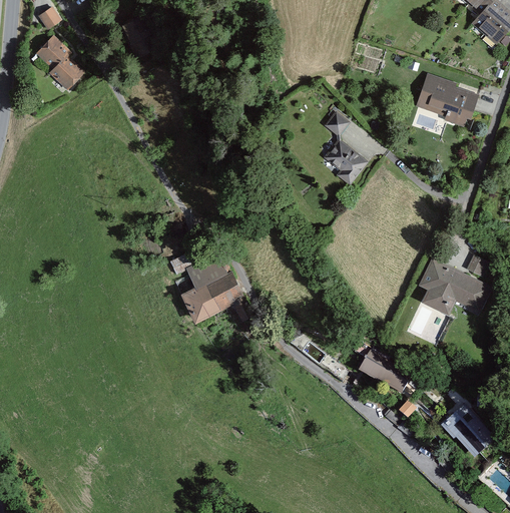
[(509,22),(509,12),(495,0),(464,0),(479,13),(471,22),(494,41),(509,22)]
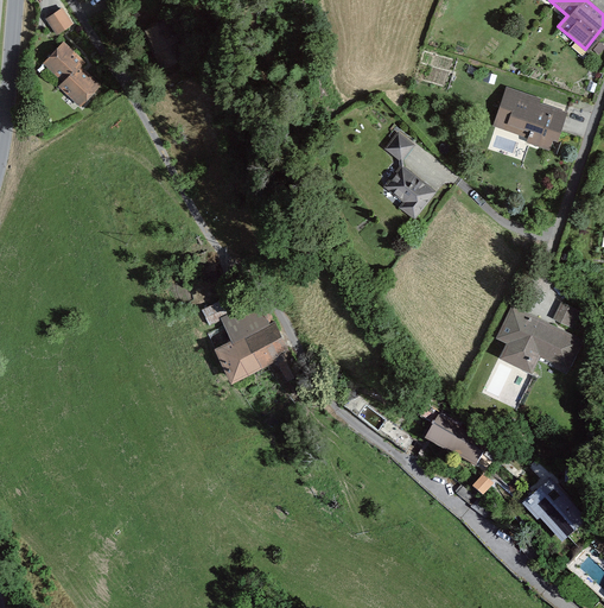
[(61,8),(45,19),(55,33),(70,24),(61,8)]
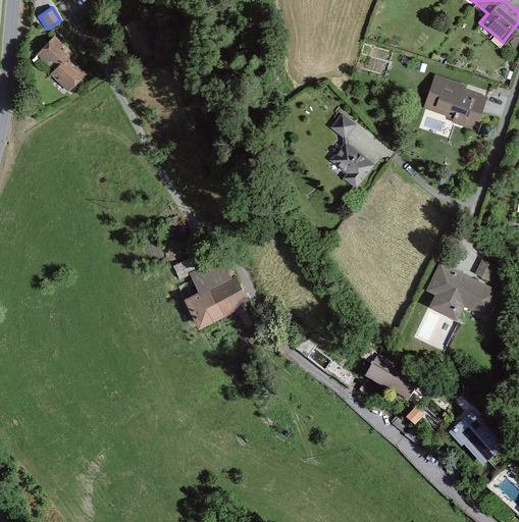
[(69,53),(52,38),(38,54),(55,69),(50,74),(67,89),(83,71),(66,57),(69,53)]
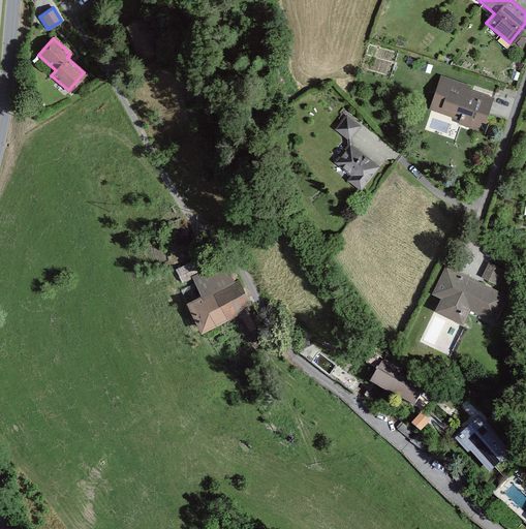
[(468,88),(440,78),(429,109),(459,119),(458,123),(475,129),(480,119),(483,120),(490,98),(467,91),(468,88)]
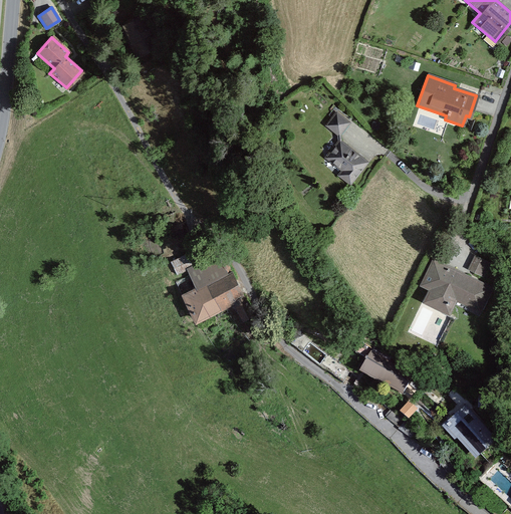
[(348,124),(334,113),(324,125),(337,137),(348,124)]
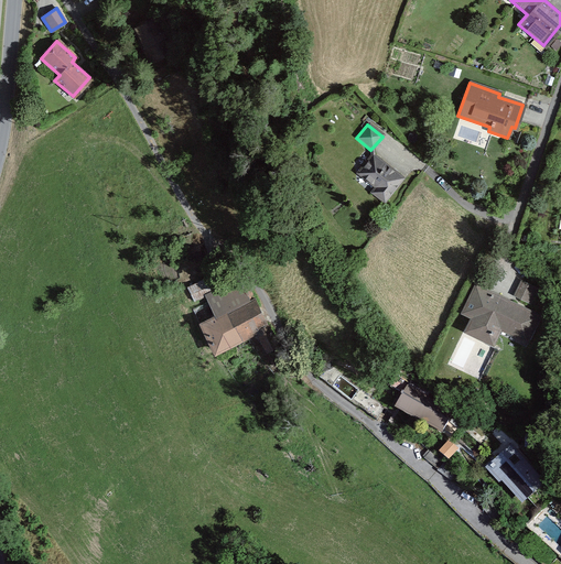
[(401,180),(371,155),(356,173),(374,187),(370,192),(383,202),(401,180)]
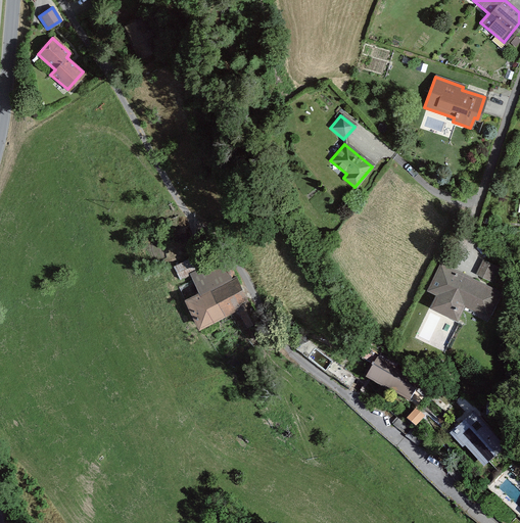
[(187,259),(173,268),(179,279),(189,274),(198,292),(184,299),(198,326),(234,307),(232,303),(239,299),(218,258),(193,272),(187,259)]
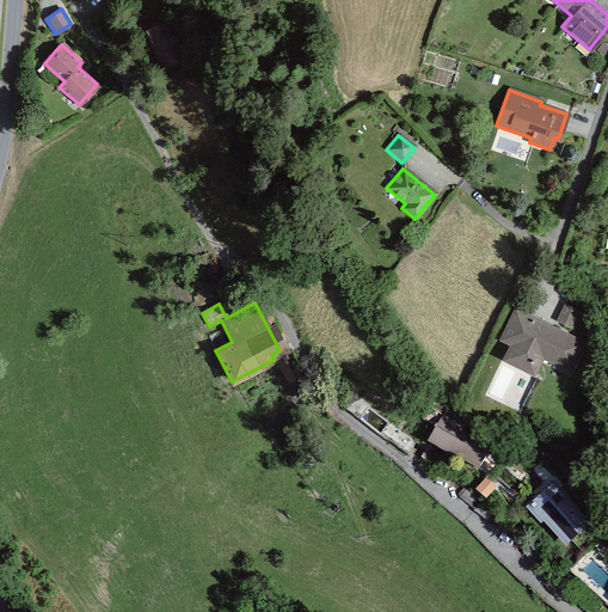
[(581,316),(563,306),(557,319),(573,329),(581,316)]
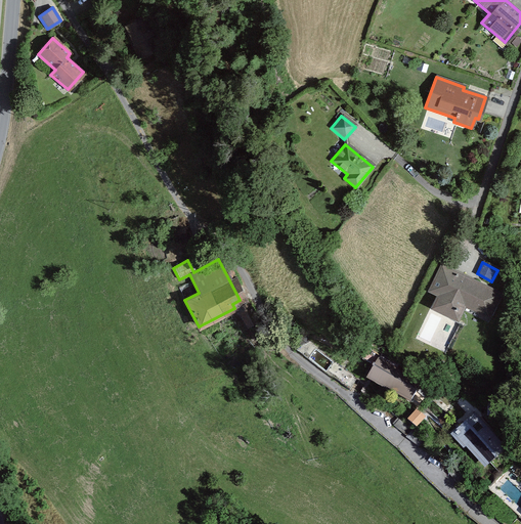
[(497,295),(439,266),(428,290),(437,294),(431,306),(458,318),(464,306),(487,317),(497,295)]
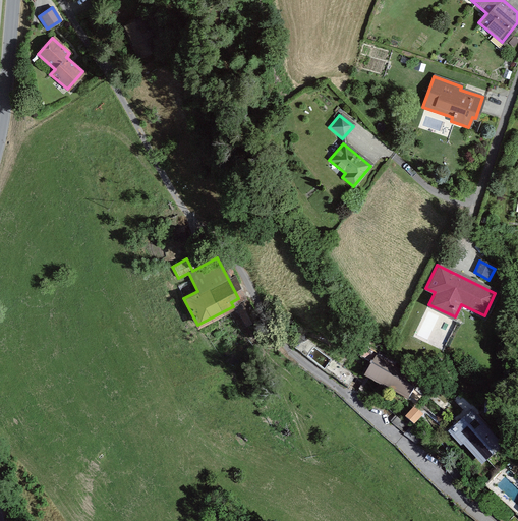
[(375,358),(365,374),(404,397),(414,380),(375,358)]
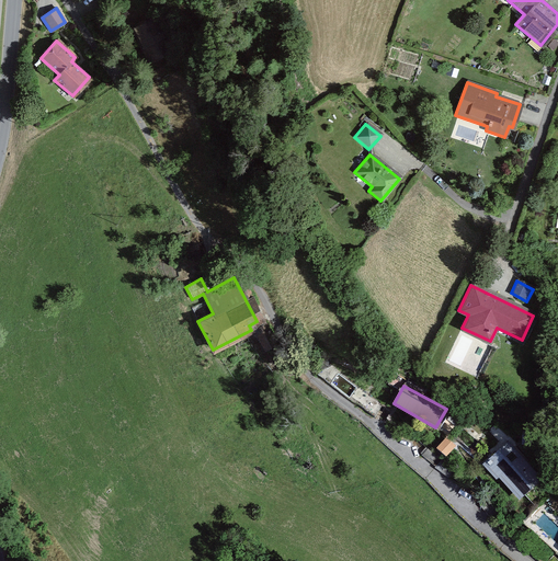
[(443,437),(434,449),(444,458),(454,446),(443,437)]
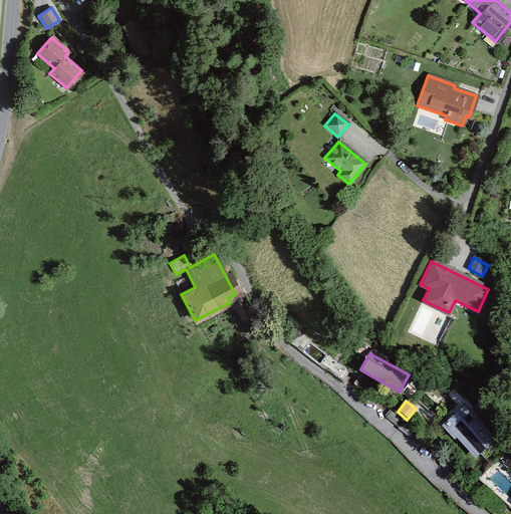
[(496,436),(467,405),(444,427),(455,439),(458,436),(476,455),(496,436)]
